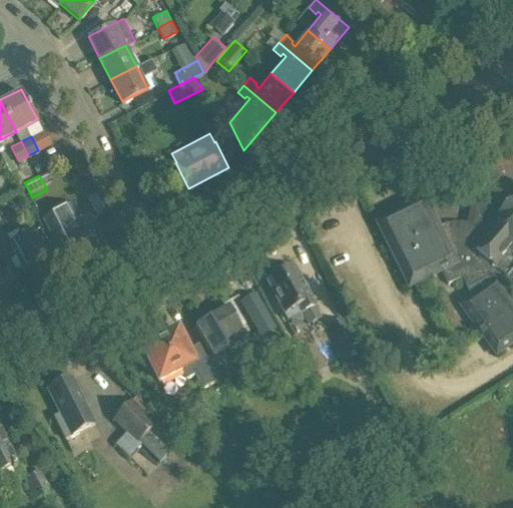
[(512,196),(488,225),(502,238),(492,250),(512,269),(512,196)]
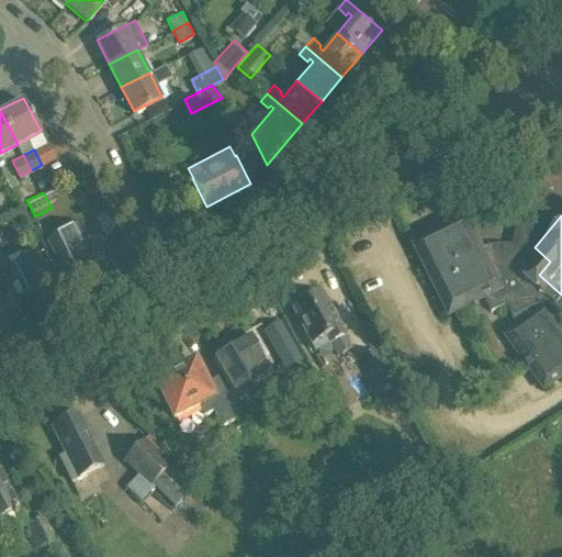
[(435,259),(473,240),(463,219),(424,240),(435,259)]
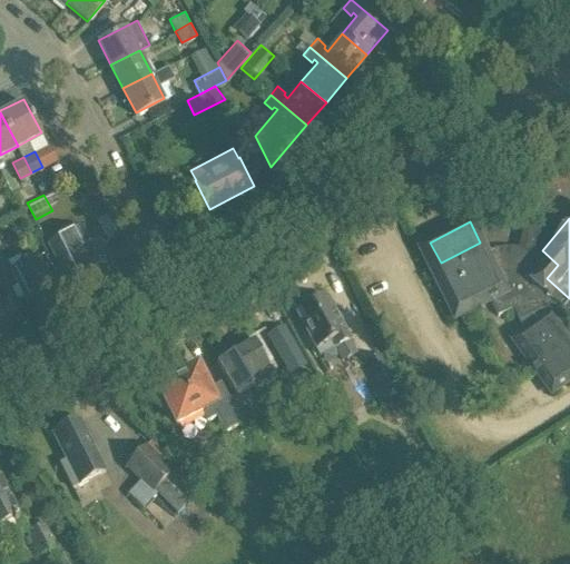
[(102,237),(92,243),(89,244),(80,227),(51,241),(67,271),(81,265),(91,285),(119,270),(102,237)]
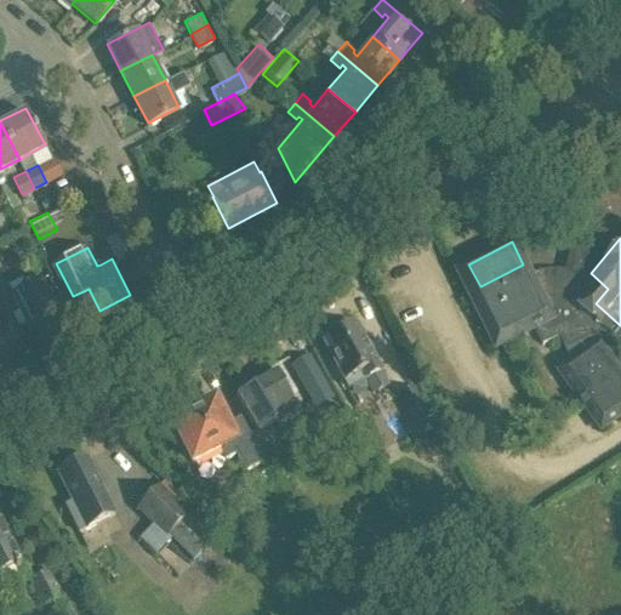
[(523,265),(480,286),(491,309),(535,286),(523,265)]
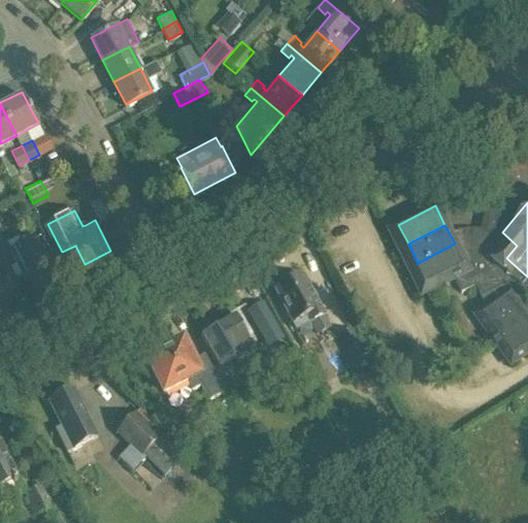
[(51,265),(35,234),(9,248),(25,279),(51,265)]
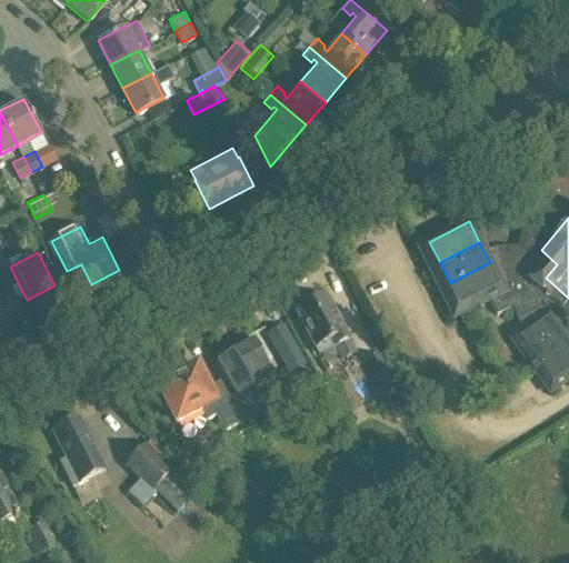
[(461,303),(500,282),(490,262),(450,283),(461,303)]
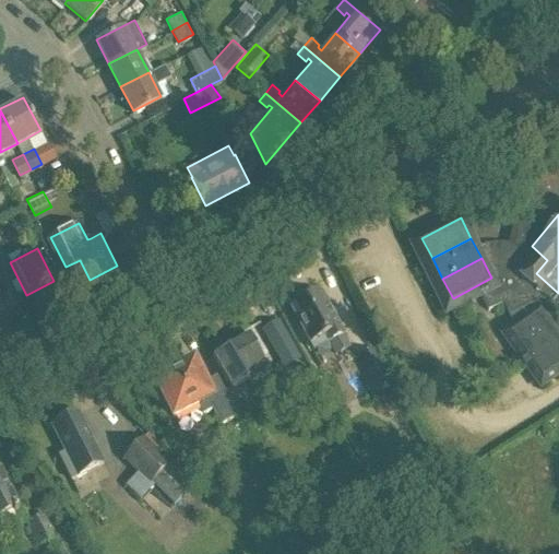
[(491,278),(453,298),(463,318),(501,297),(491,278)]
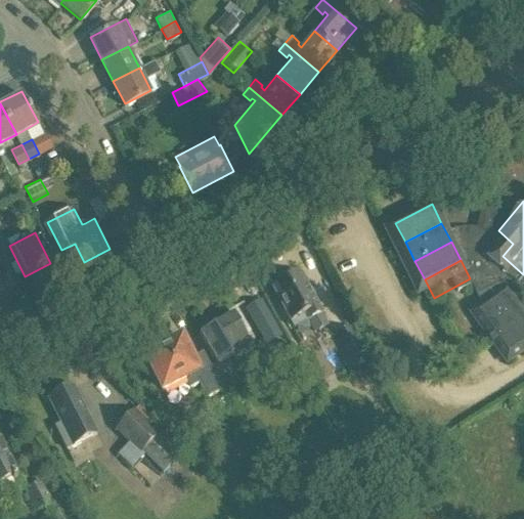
[(275,285),(273,286),(292,323),(308,316),(313,328),(328,320),(301,271),(298,273),(297,270),(290,274),(289,277),(285,279),(281,278),(274,282),(275,285)]
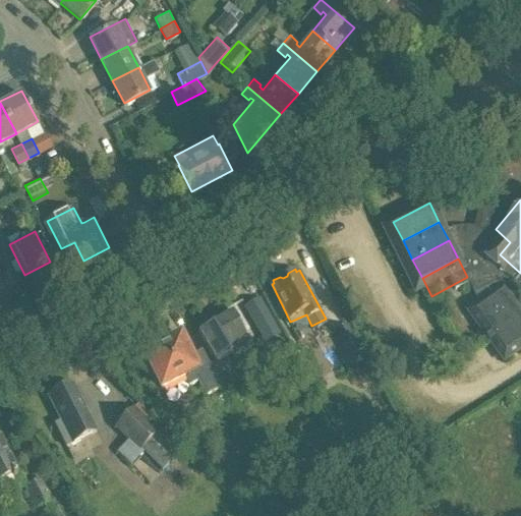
[(477,296),(467,277),(431,296),(442,316),(477,296)]
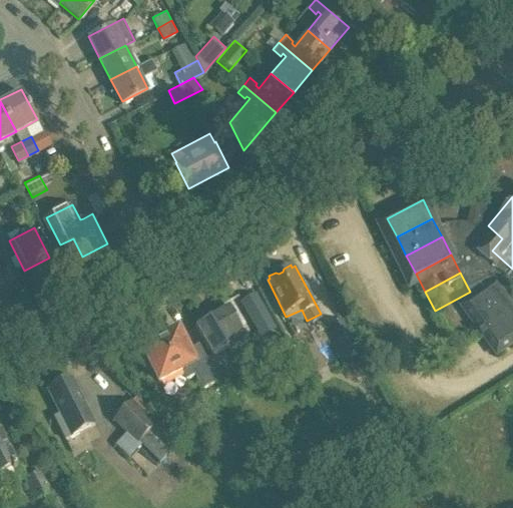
[(250,293),(239,299),(252,320),(263,314),(250,293)]
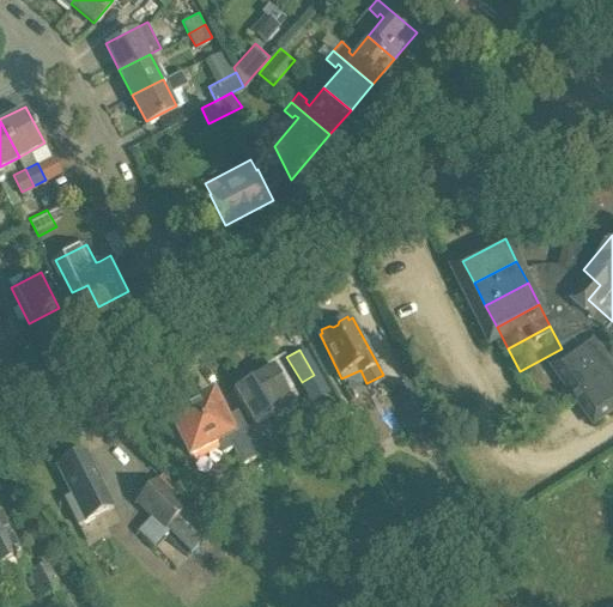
[(298,406),(274,364),(234,387),(254,424),(272,413),(275,419),(298,406)]
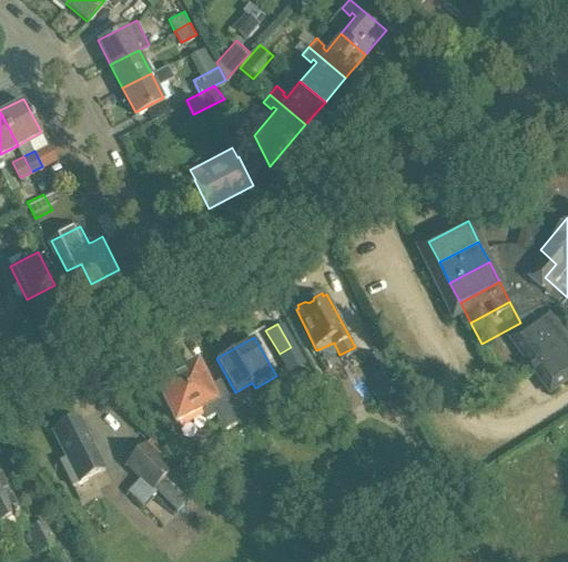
[(395,380),(379,350),(364,359),(379,388),(395,380)]
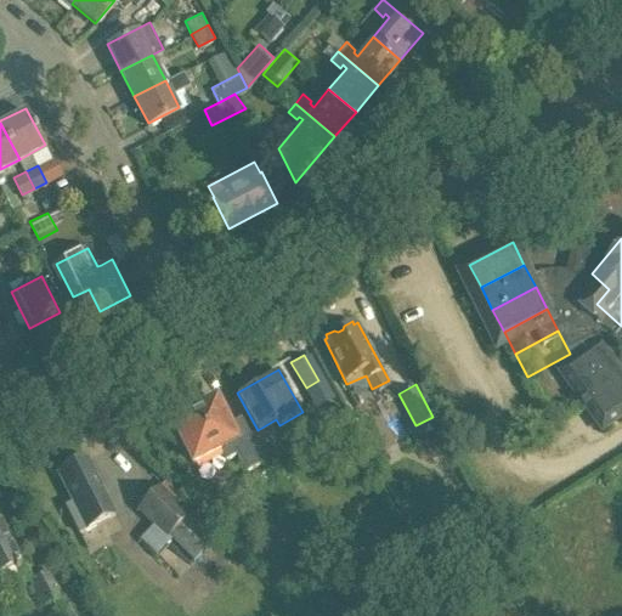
[(176,416),(173,417),(192,458),(220,445),(226,456),(237,451),(246,468),(263,459),(248,430),(236,436),(215,395),(188,410),(184,407),(176,411),(176,416)]
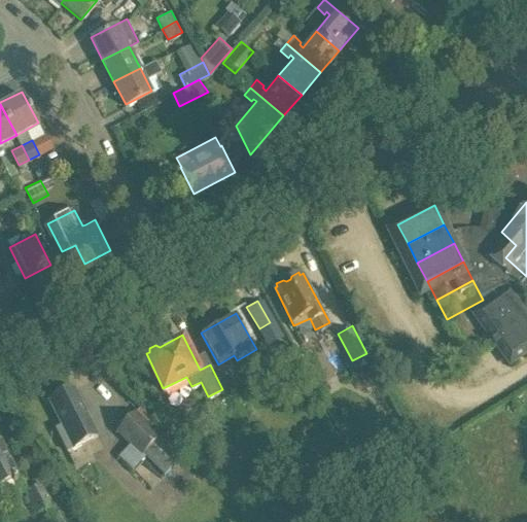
[(98,432),(74,385),(48,398),(62,423),(56,426),(67,448),(98,432)]
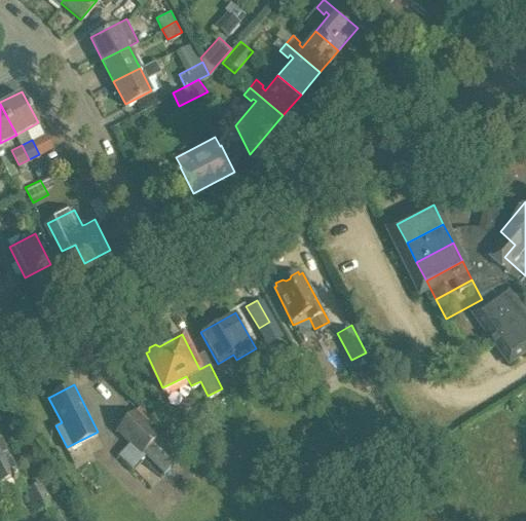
[(153,415),(164,404),(147,387),(137,399),(153,415)]
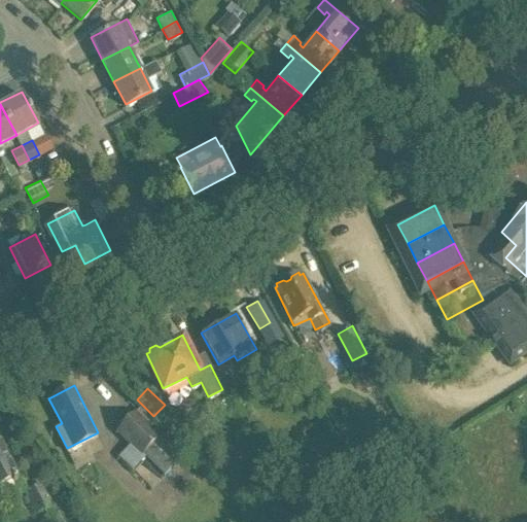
[(159,435),(135,411),(118,427),(164,473),(184,452),(163,430),(159,435)]
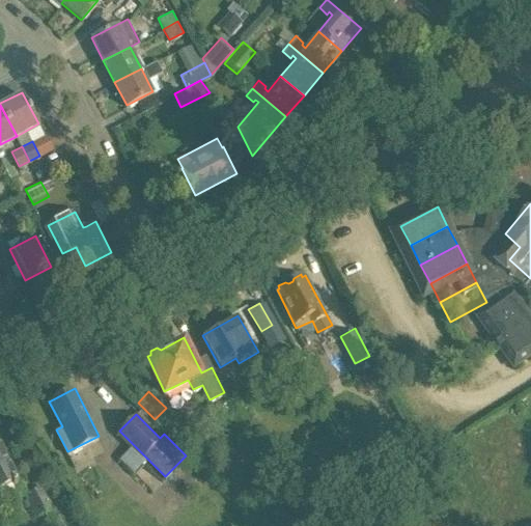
[(0,444),(0,485),(16,478),(8,463),(9,463),(0,444)]
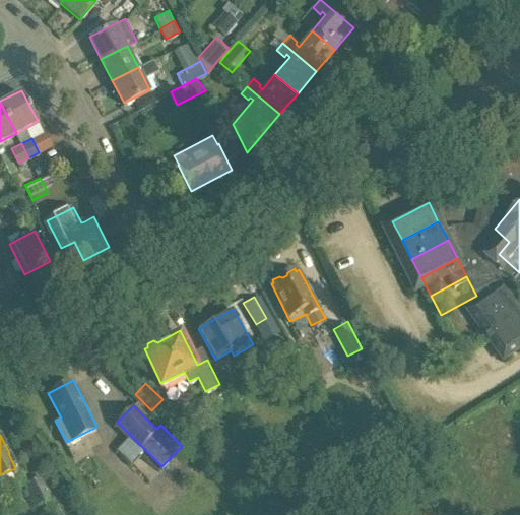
[(394,444),(387,448),(392,456),(399,452),(394,444)]
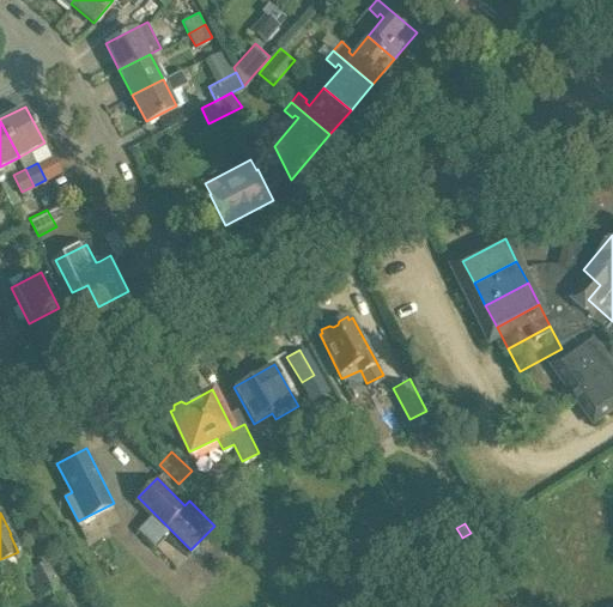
[(47,560),(31,569),(43,590),(60,582),(47,560)]
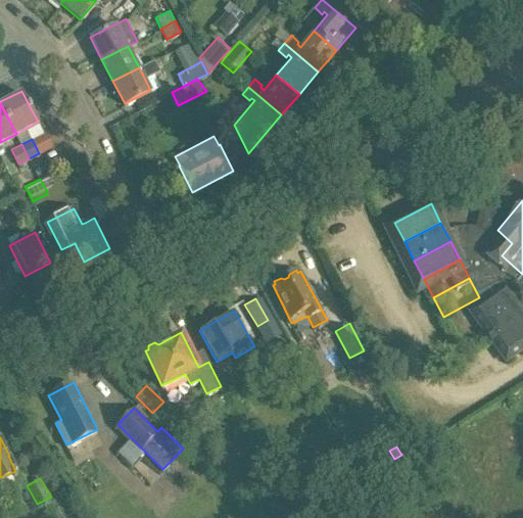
[(318,507),(312,497),(301,504),(307,513),(318,507)]
